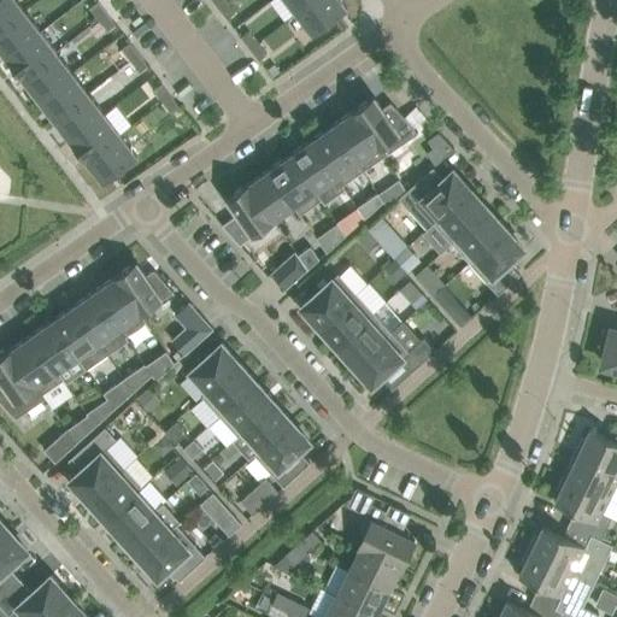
[(0,0),(0,27),(29,5),(24,0),(0,0)]
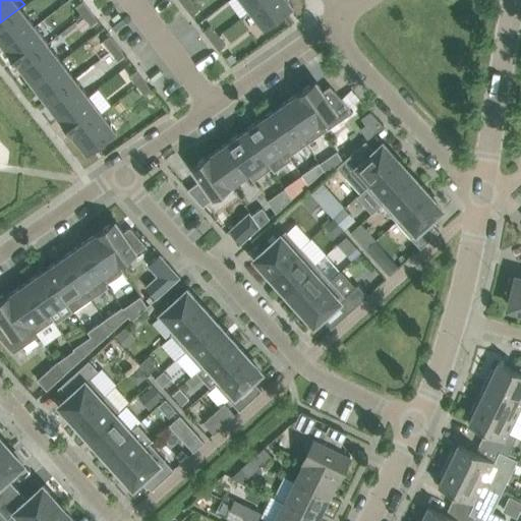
[(82,0),(76,5),(83,15),(91,10),(82,0)]
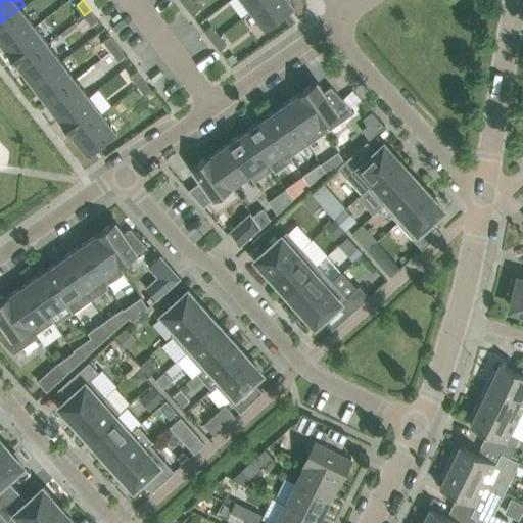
[(244,0),(251,8),(262,0),(244,0)]
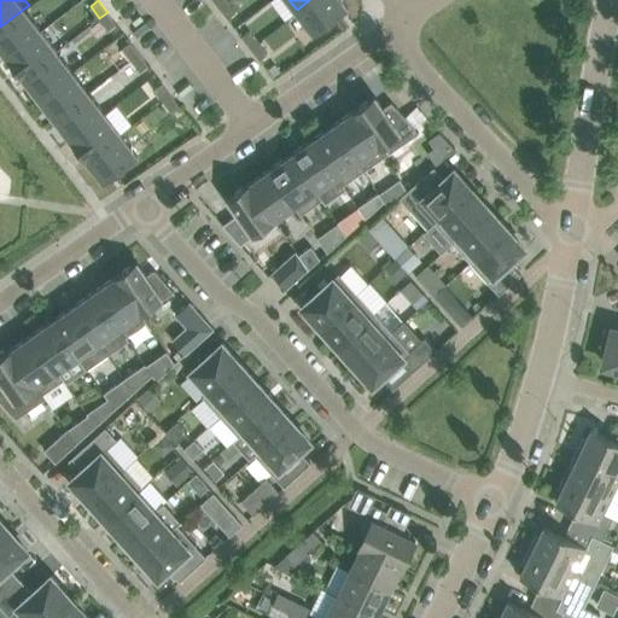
[(343,0),(309,0),(297,10),(314,33),(348,7),(343,0)]
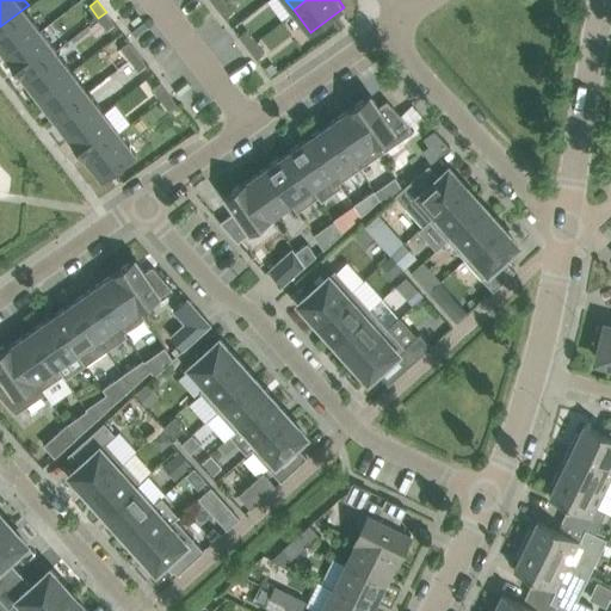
[(226,1),(217,7),(226,18),(233,12),(226,1)]
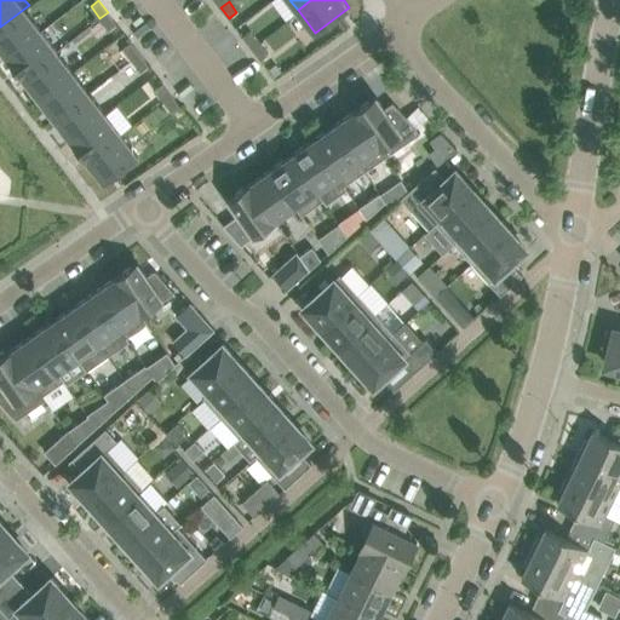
[(45,26),(29,5),(0,27),(0,46),(6,56),(45,26)]
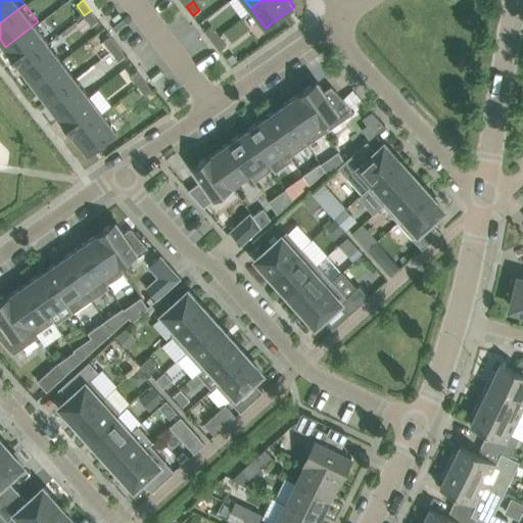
[(91,10),(84,15),(92,26),(98,20),(91,10)]
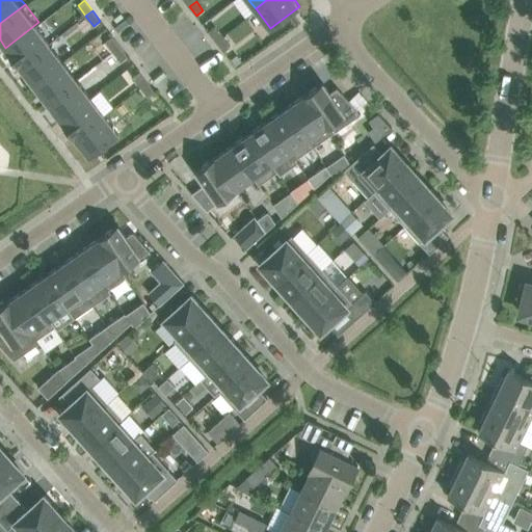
[(52,41),(38,22),(5,48),(20,65),(52,41)]
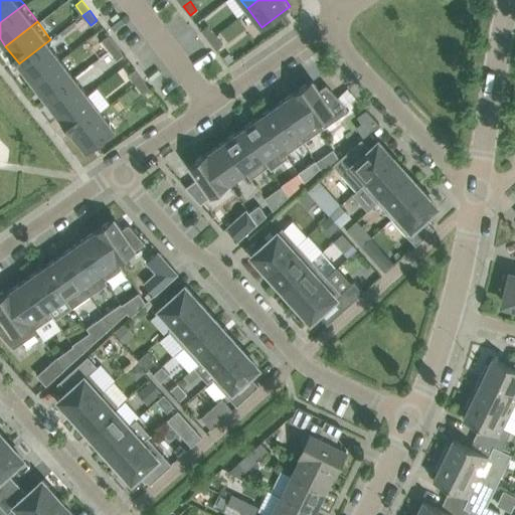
[(208,25),(202,30),(209,40),(216,35),(208,25)]
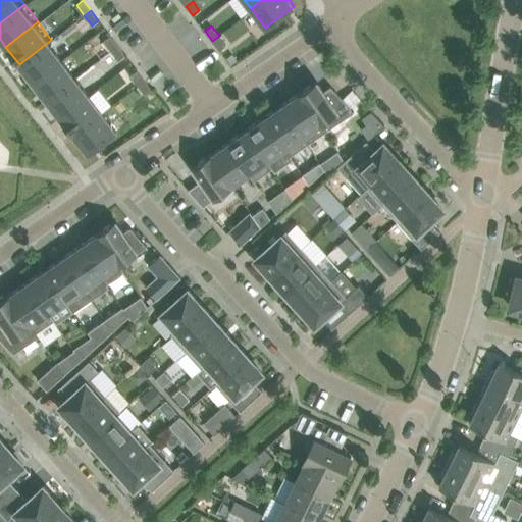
[(110,36),(103,41),(111,50),(117,45),(110,36)]
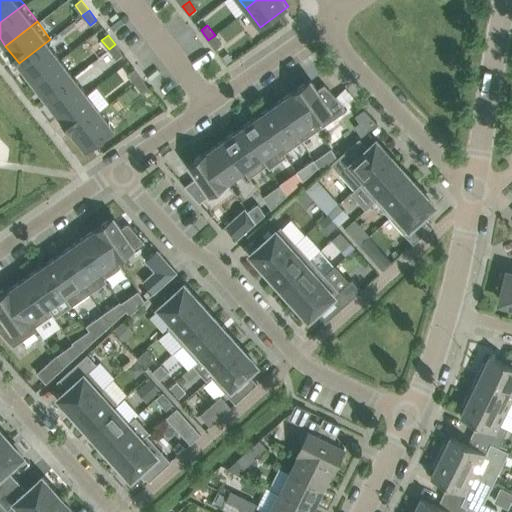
[(215,35),(208,40),(215,49),(222,44),(215,35)]
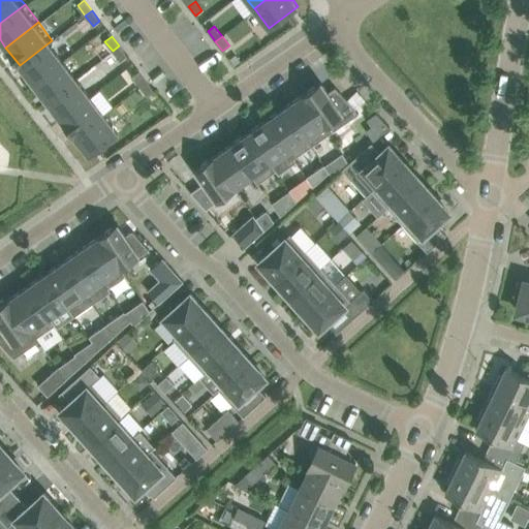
[(66,58),(52,40),(20,65),(33,83),(66,58)]
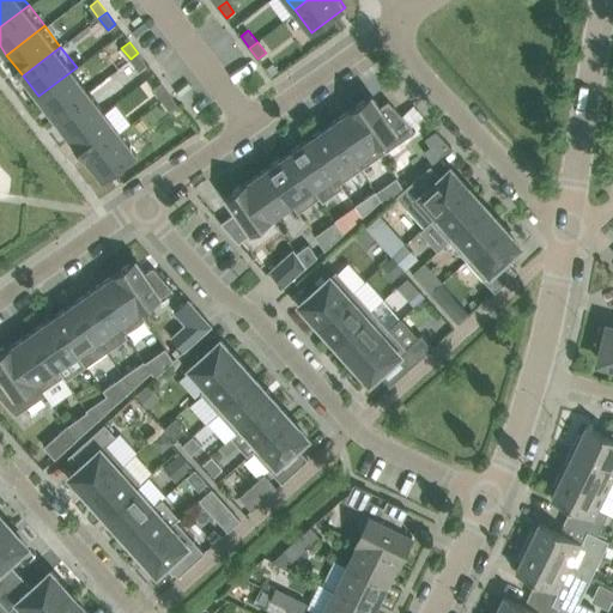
[(138,53),(131,59),(139,71),(147,65),(138,53)]
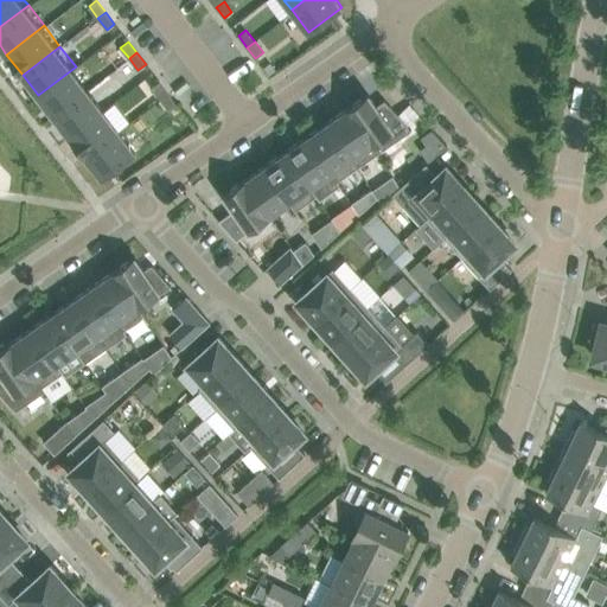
[(91,87),(76,66),(38,95),(53,115),(91,87)]
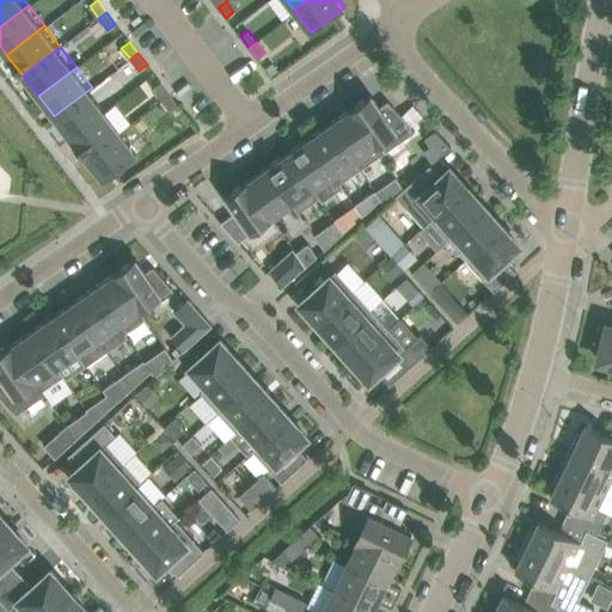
[(160,83),(153,89),(161,99),(170,93),(160,83)]
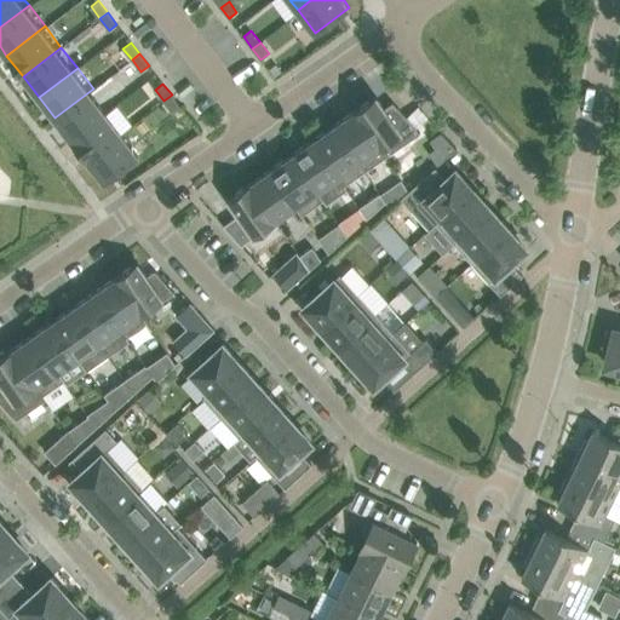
[(109,109),(93,89),(55,118),(70,138),(109,109)]
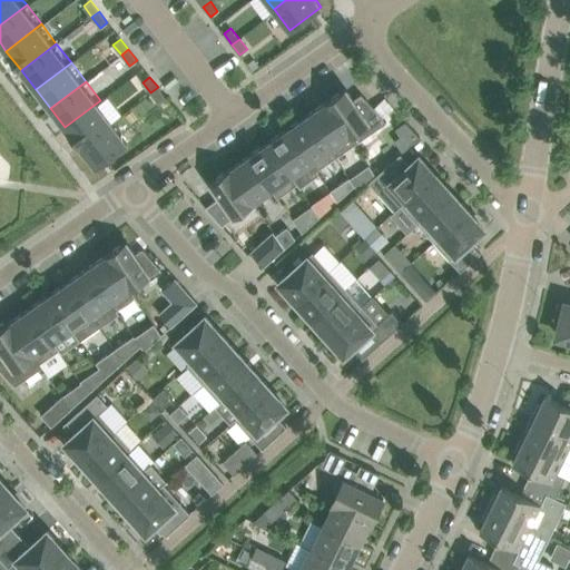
[(158,87),(150,92),(159,104),(166,98),(158,87)]
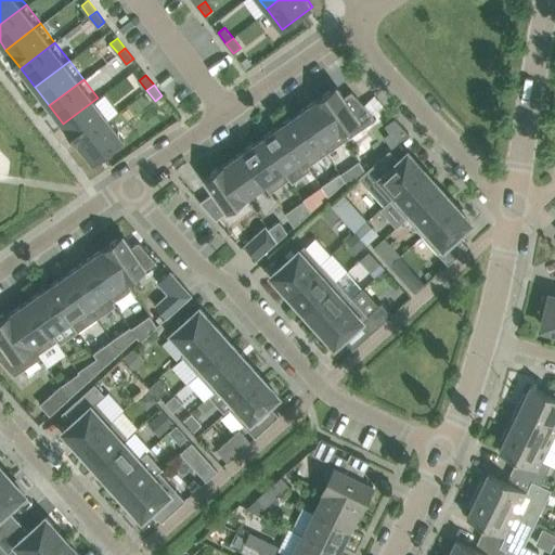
[(317,99),(346,140),(376,118),(373,115),(364,104),(352,91),(344,97),(336,86),(317,99)]
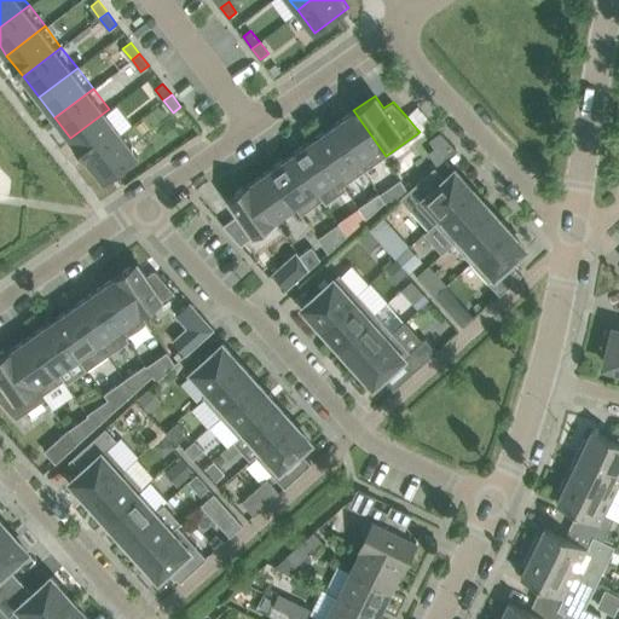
[(418,106),(406,116),(416,128),(421,125),(428,117),(418,106)]
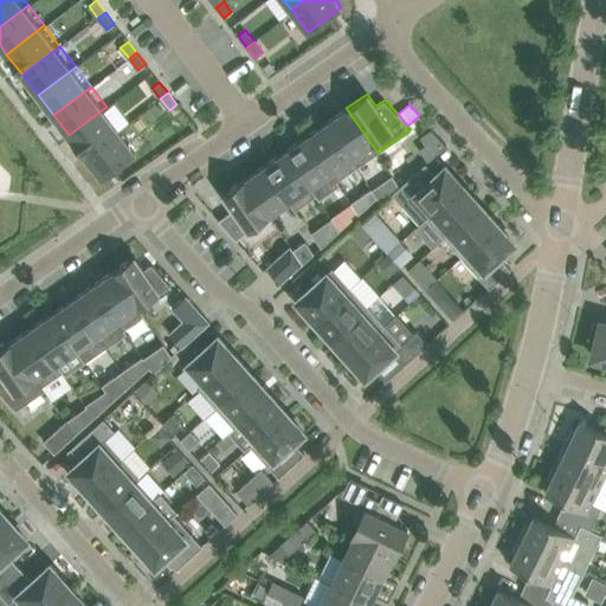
[(122,127),(107,107),(69,135),(85,155),(122,127)]
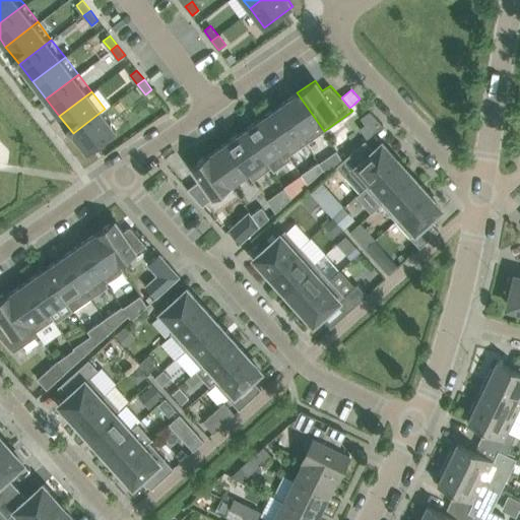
[(279,105),(306,143),(324,131),(297,92),(279,105)]
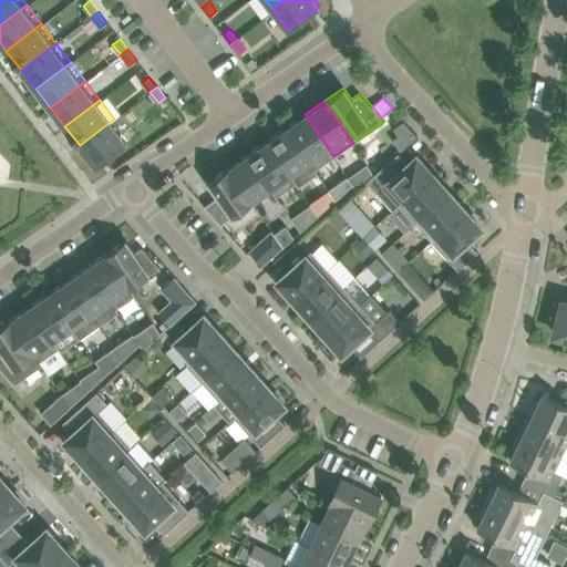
[(305,114),(286,127),(316,169),(333,156),(305,114)]
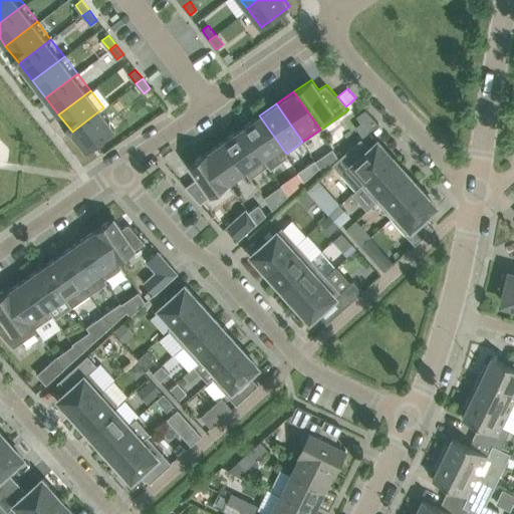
[(118,126),(103,107),(72,132),(86,151),(118,126)]
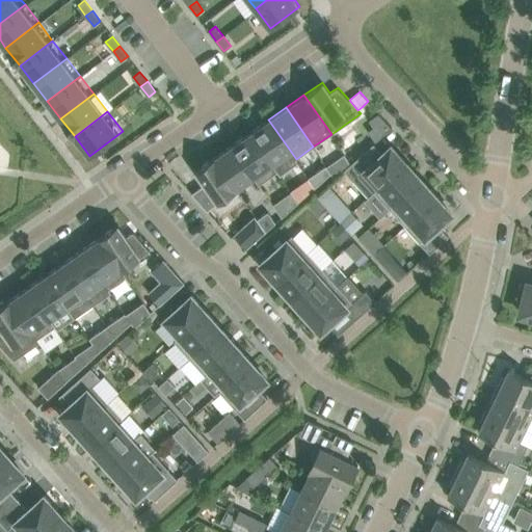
[(268,120),(250,132),(278,171),(281,175),(298,162),(296,159),(268,120)]
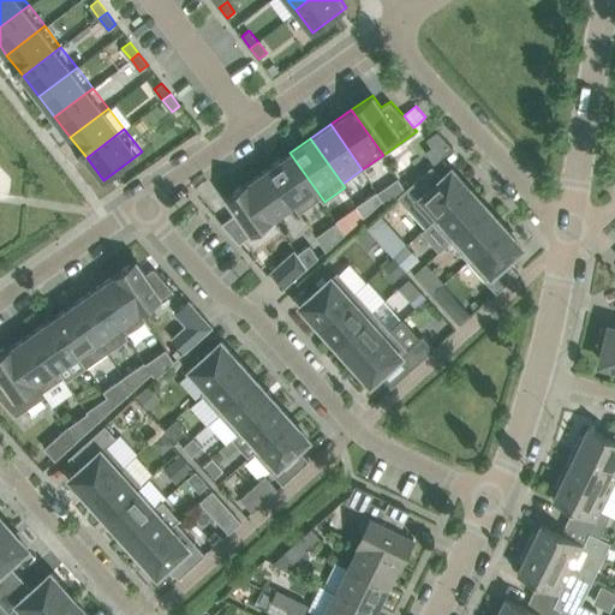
[(268,167),(294,206),(299,213),(322,198),(290,153),(268,167)]
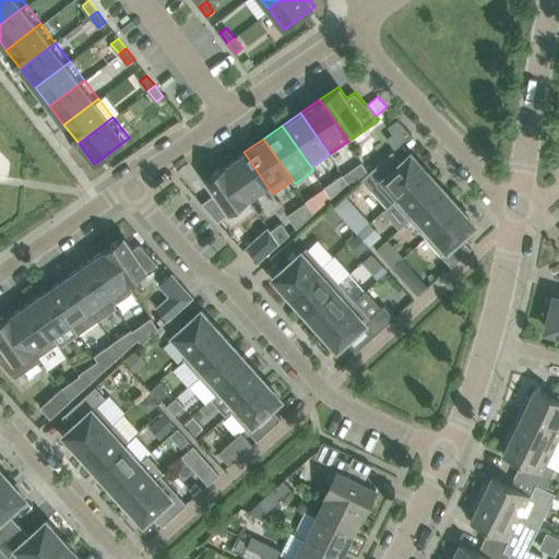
[(249,199),(268,187),(244,152),(225,165),(249,199)]
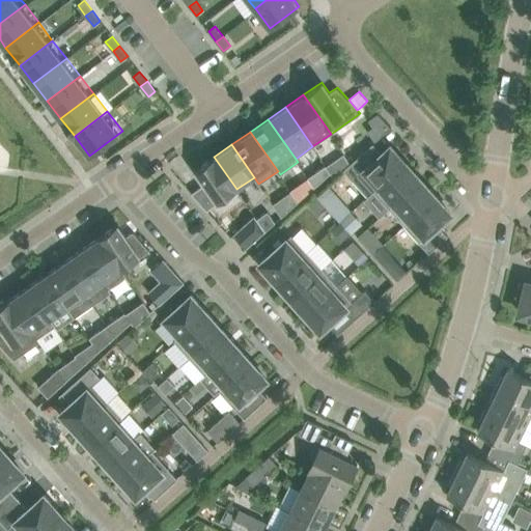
[(368,196),(374,191),(376,189),(406,162),(391,145),(381,155),(372,144),(344,170),(368,196)]
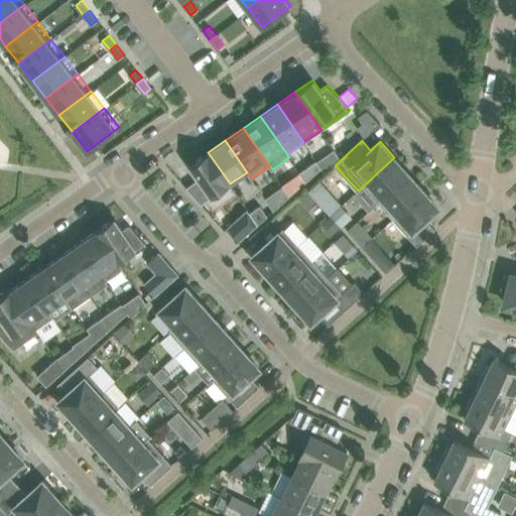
[(334,149),(326,155),(333,164),(340,157),(334,149)]
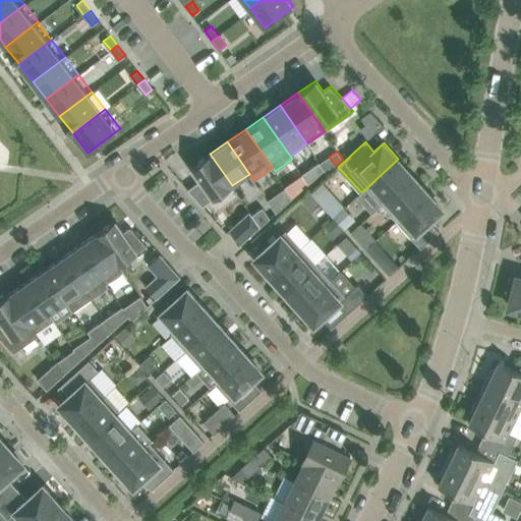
[(200,179),(187,189),(203,206),(232,185),(210,154),(191,167),(200,179)]
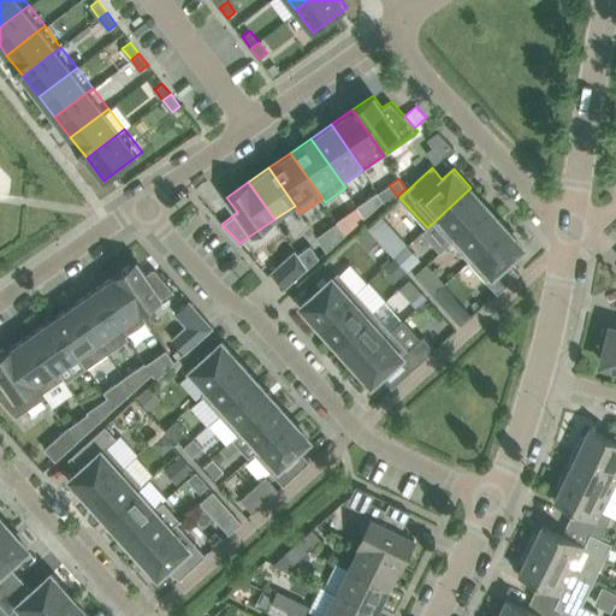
[(471,188),(437,219),(434,221),(451,241),(455,238),(489,208),(471,188)]
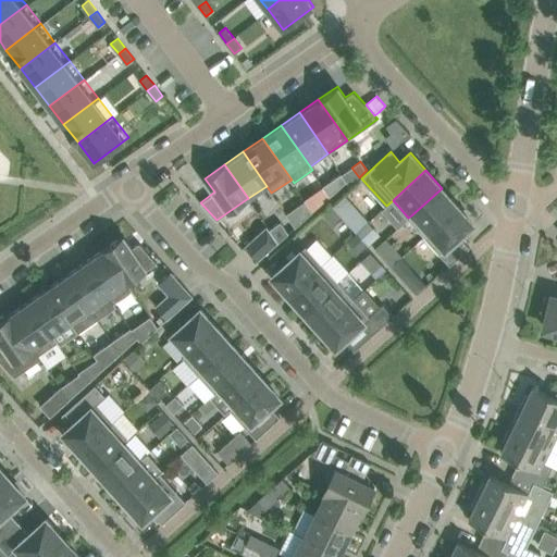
[(342,173),(323,186),(330,196),(347,181),(342,174),(342,173)]
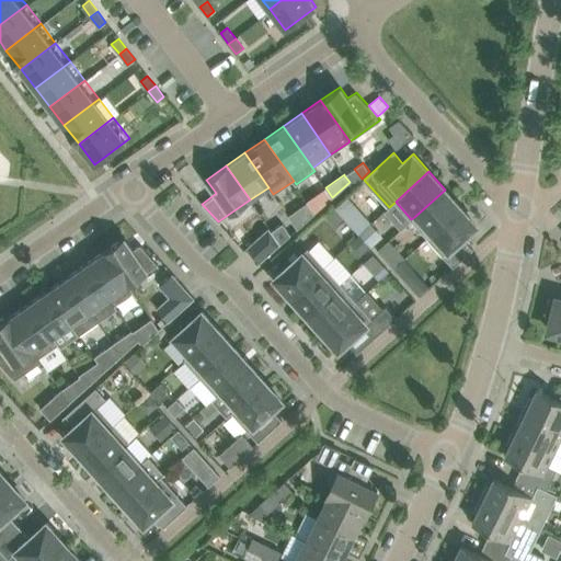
[(445,190),(414,217),(431,235),(461,207),(445,190)]
